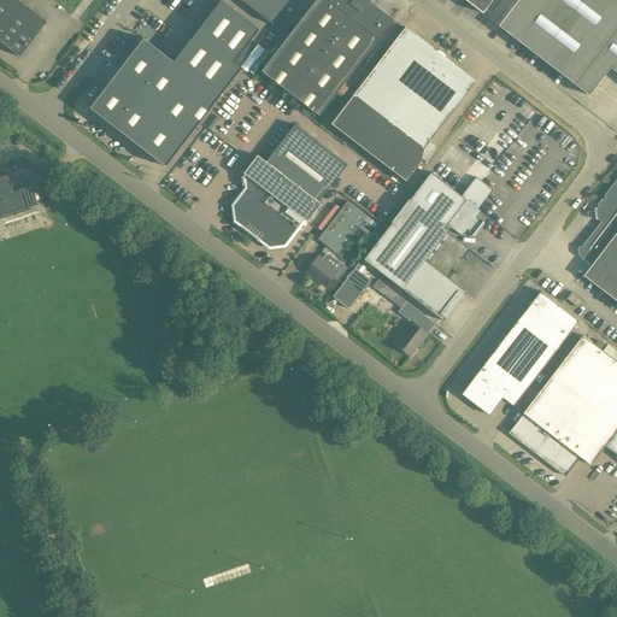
[(46,22),(17,0),(0,0),(0,41),(19,57),(46,22)]
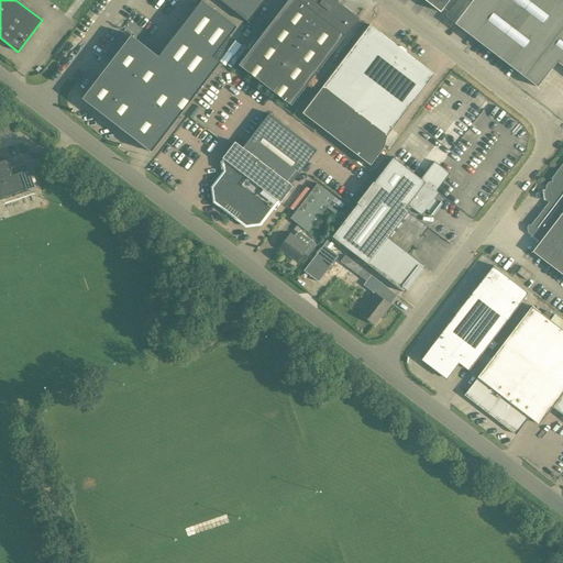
[(200,0),(157,56),(130,35),(81,98),(151,152),(220,62),(213,56),(235,28),(200,0)]
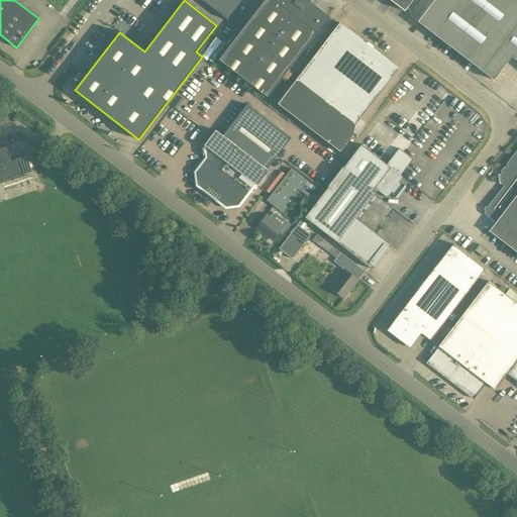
[(200,0),(227,20),(241,0),(200,0)]
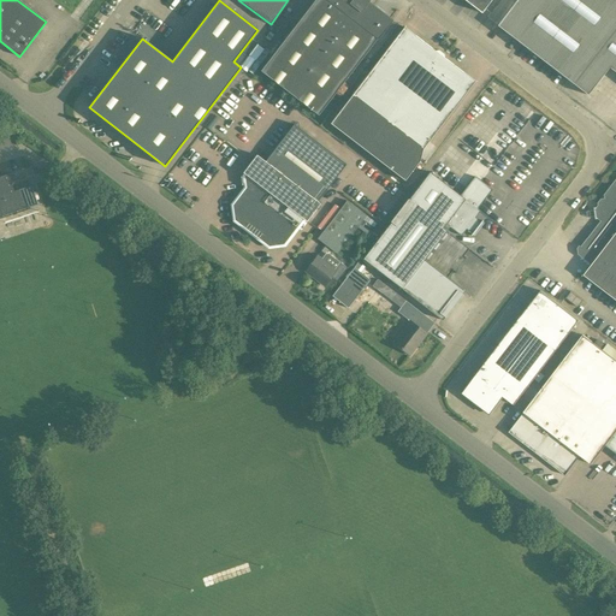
[(392,21),(367,1),(367,0),(313,0),(259,71),(318,116),(377,40),(392,21)]
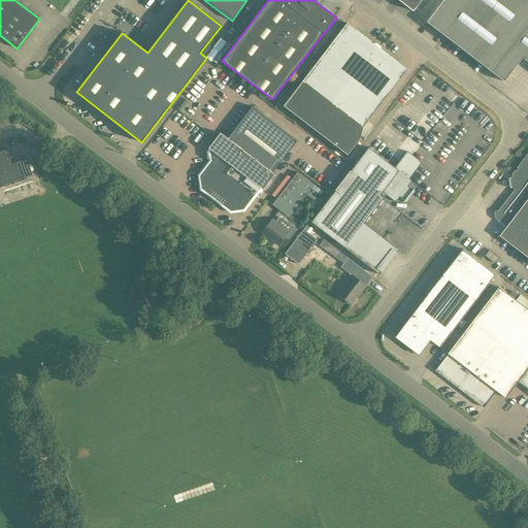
[(397,0),(413,11),(420,0),(397,0)]
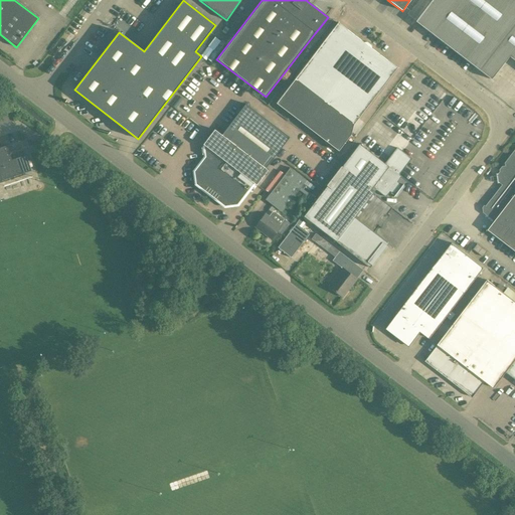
[(514,61),(514,0),(432,0),(415,21),(491,79),(509,56),(514,61)]
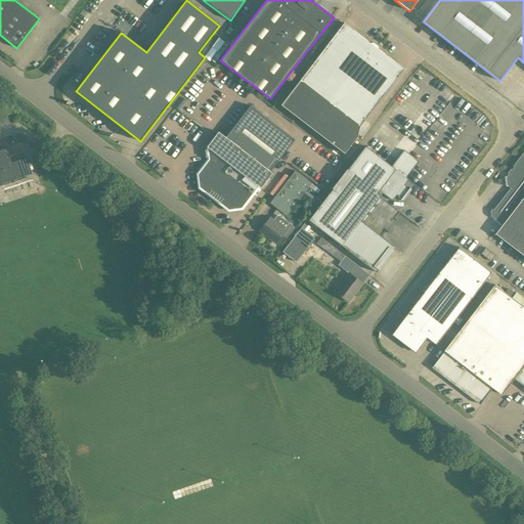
[(344,24),(300,81),(280,105),(344,154),(357,137),(359,127),(403,69),(378,49),(377,46),(373,43),(369,43),(344,24)]
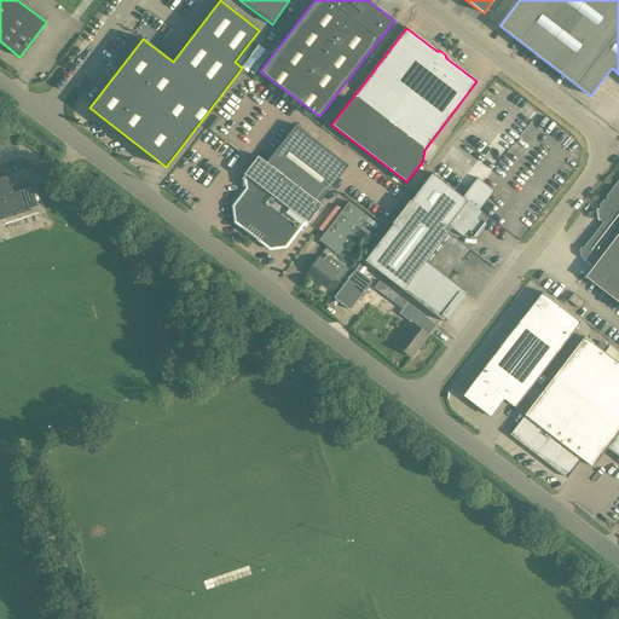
[(305,220),(307,223),(320,204),(318,203),(347,166),(295,125),(266,162),(258,156),(244,174),(246,175),(247,177),(248,186),(232,206),(235,221),(270,248),(285,247),(305,220)]
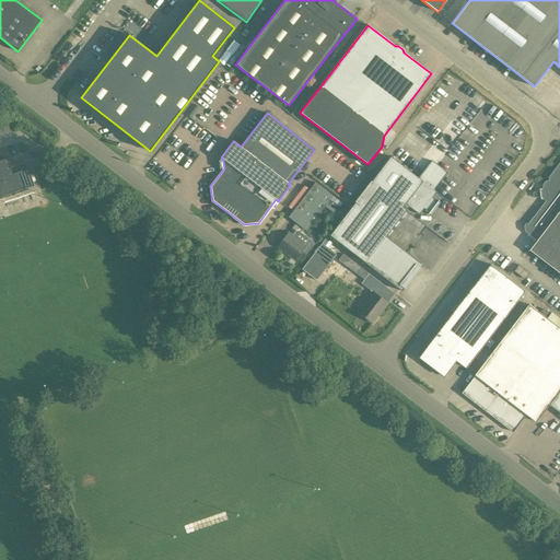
[(421,265),(385,236),(408,207),(419,214),(423,208),(426,210),(427,209),(430,208),(433,205),(432,201),(433,199),(431,198),(436,191),(434,190),(447,173),(431,161),(418,178),(391,156),(329,235),(365,263),(365,264),(401,291),(421,265)]
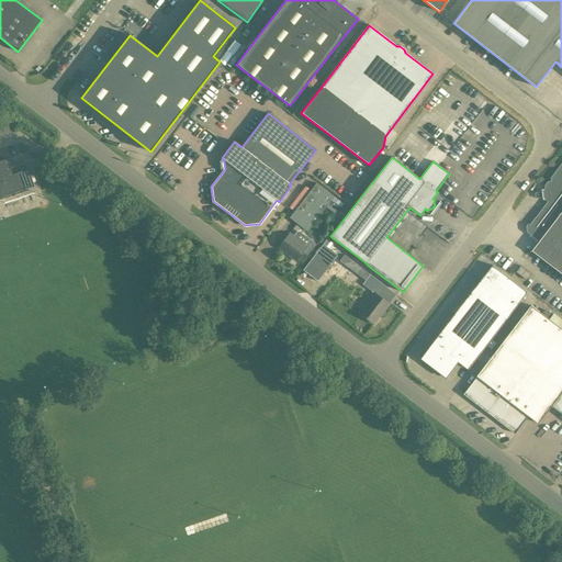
[(23,190),(33,187),(27,170),(12,176),(10,168),(7,160),(0,161),(0,198),(2,198),(2,197),(23,190)]
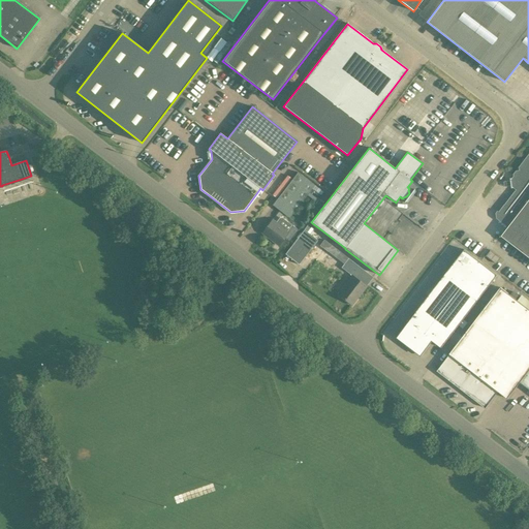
[(511,180),(510,180),(511,187),(516,190),(496,216),(509,226),(501,237),(528,257),(528,156),(520,167),(517,168),(517,173),(511,180)]
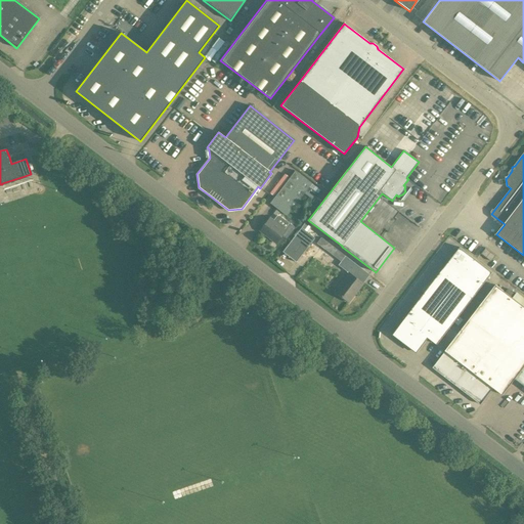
[(311,184),(295,171),(269,204),(287,216),(311,184)]
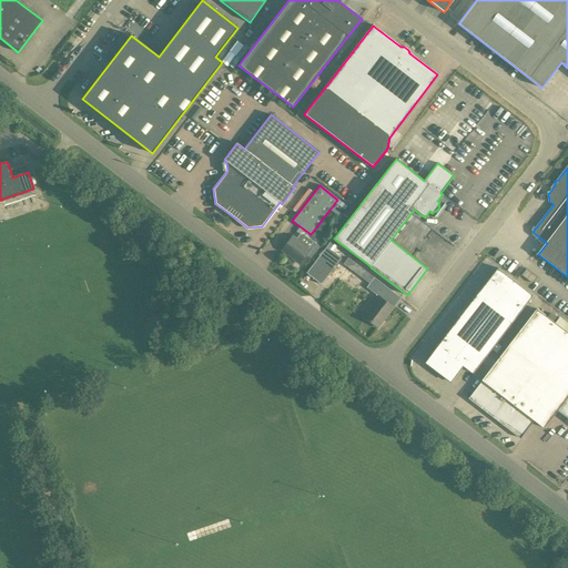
[(298,263),(305,255),(311,260),(320,247),(303,234),(300,234),(295,240),(292,236),(281,250),(298,263)]
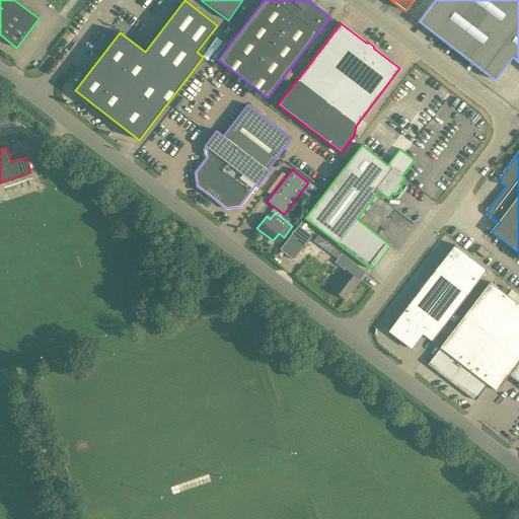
[(280,249),(293,260),(314,231),(301,221),(280,249)]
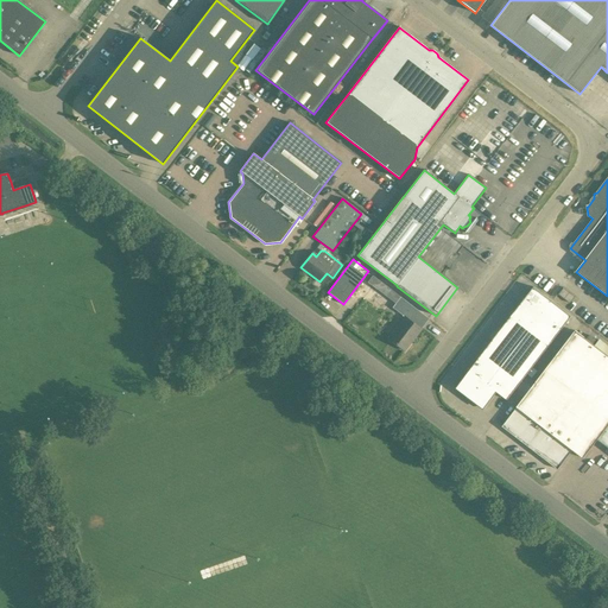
[(429,320),(400,297),(378,279),(365,296),(371,299),(379,289),(397,302),(392,308),(404,317),(388,339),(404,350),(429,320)]
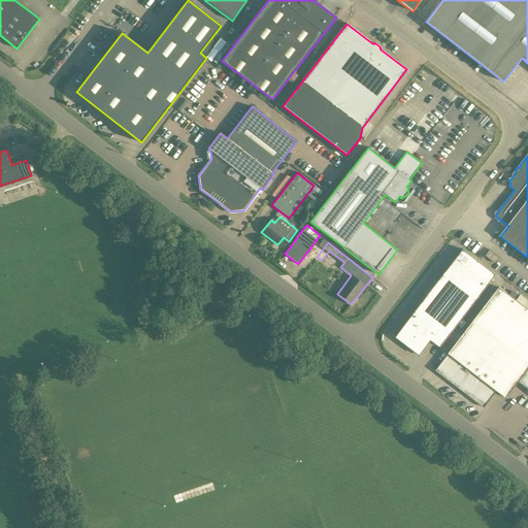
[(482,293),(496,274),(463,250),(447,271),(439,281),(396,337),(420,355),(431,339),(440,347),(452,332),(480,296),(482,293)]
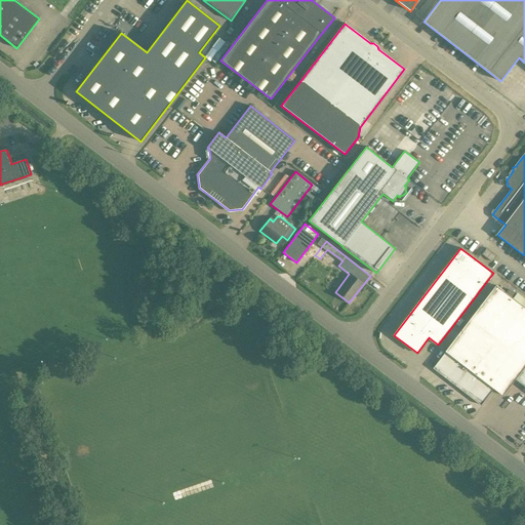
[(483,254),(492,261),(496,256),(487,249),(483,254)]
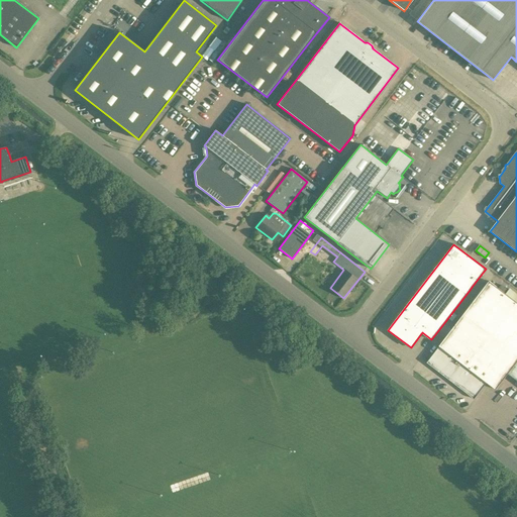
[(499,289),(489,281),(439,346),(427,363),(475,399),(487,383),(496,390),(508,374),(516,380),(516,302),(504,293),(506,289),(501,285),(499,289)]
